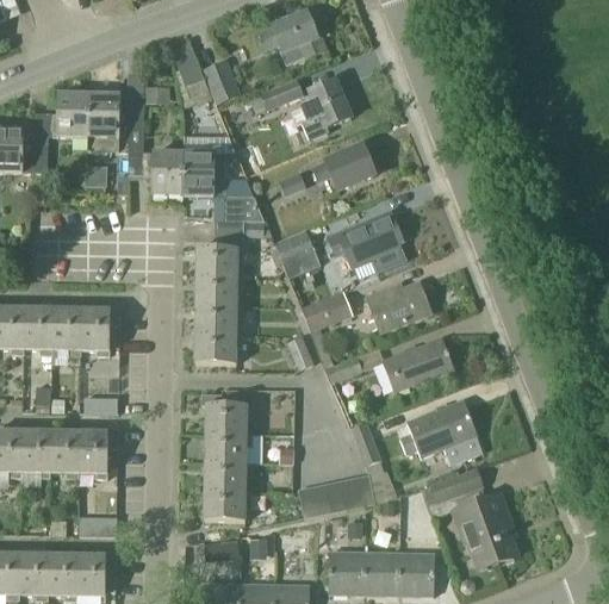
[(286,66),(304,57),(325,49),(315,20),(311,22),(306,12),(273,25),(273,27),(255,35),(261,50),(280,43),(283,49),(280,50),(286,66)]
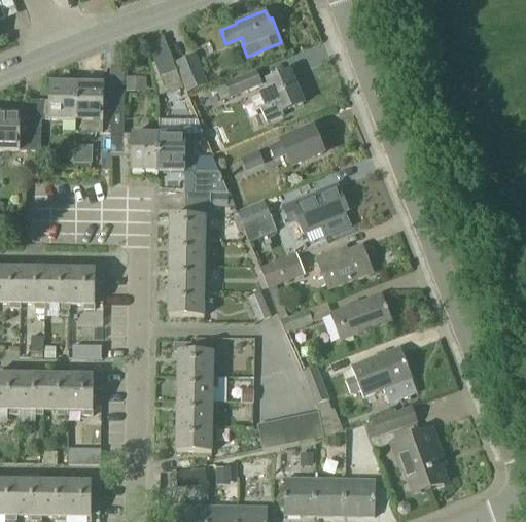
[(159,29),(165,44),(179,38),(173,24),(159,29)]
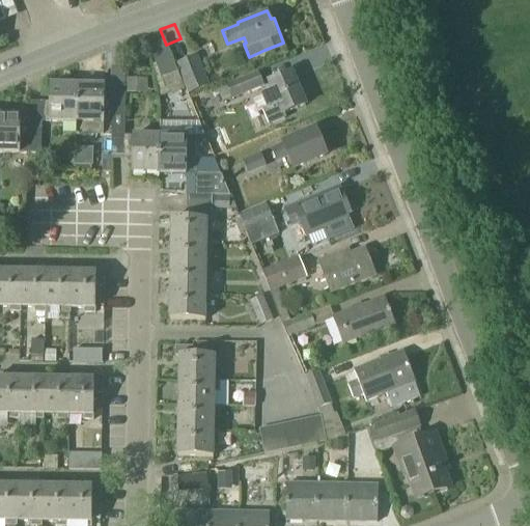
[(196,54),(177,61),(189,89),(207,82),(196,54)]
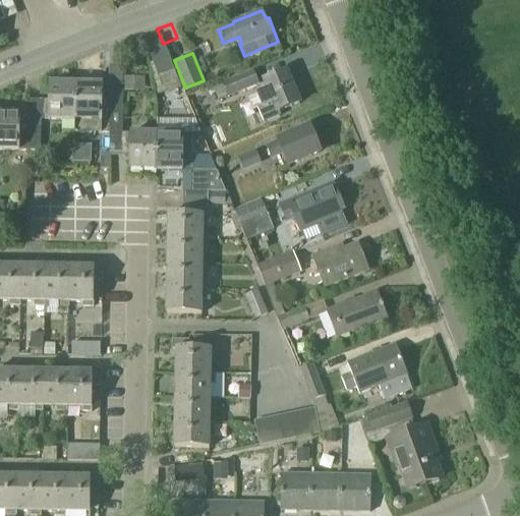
[(252,67),(221,79),(227,95),(258,81),(252,67)]
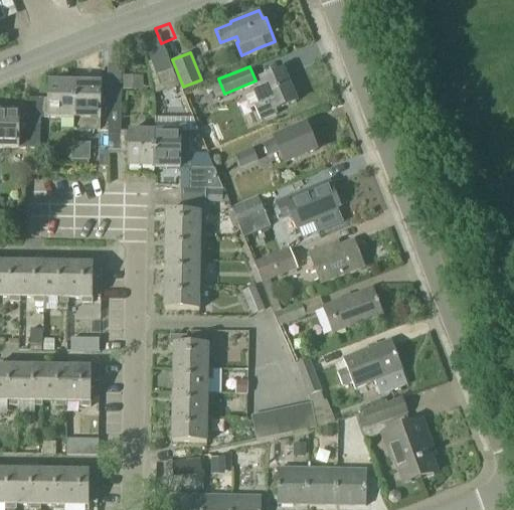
[(254,90),(259,100),(252,102),(260,118),(277,111),(275,108),(296,99),(295,96),(297,95),(293,85),(291,86),(283,67),(261,76),(265,86),(254,90)]
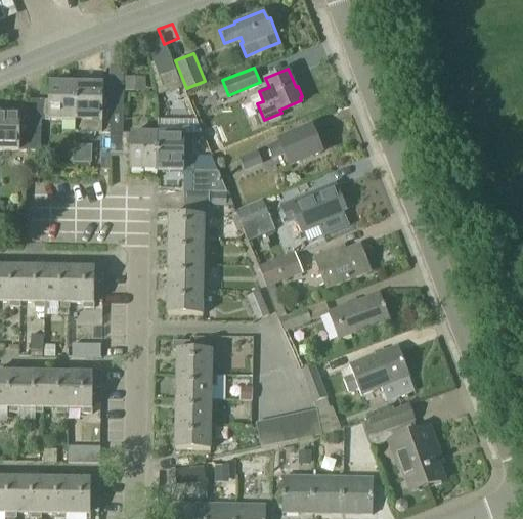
[(160,78),(165,91),(166,92),(181,86),(181,85),(179,79),(176,72),(160,78)]
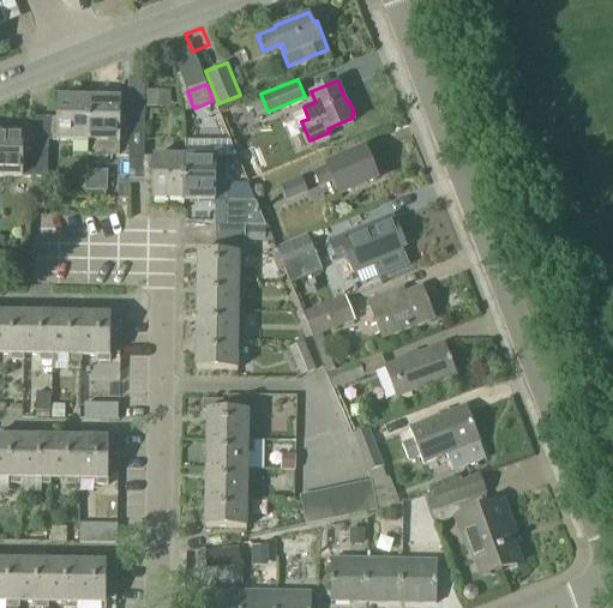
[(146,107),(173,107),(173,90),(146,90),(146,107)]
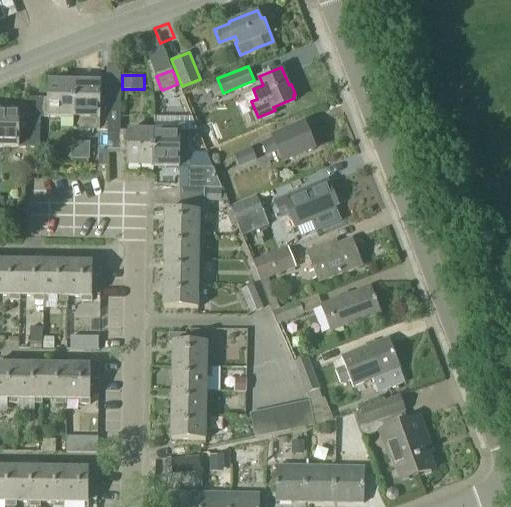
[(28,96),(28,114),(40,114),(40,115),(74,116),(75,79),(48,79),(48,96),(28,96)]
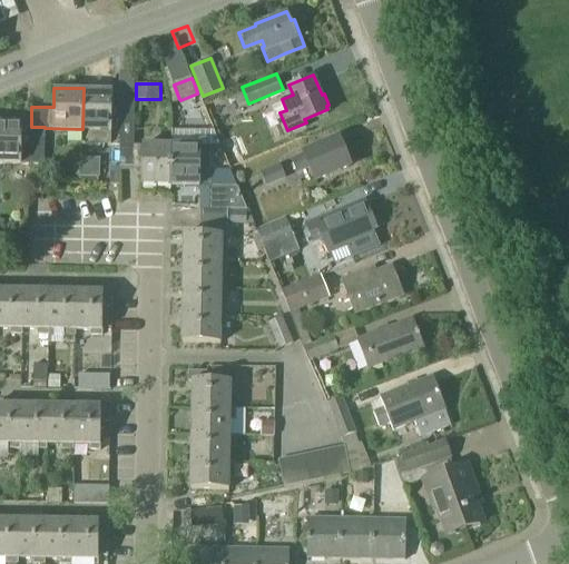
[(84,88),(82,129),(82,142),(121,144),(121,141),(134,141),(135,91),(121,91),(120,95),(111,95),(113,89),(84,88)]
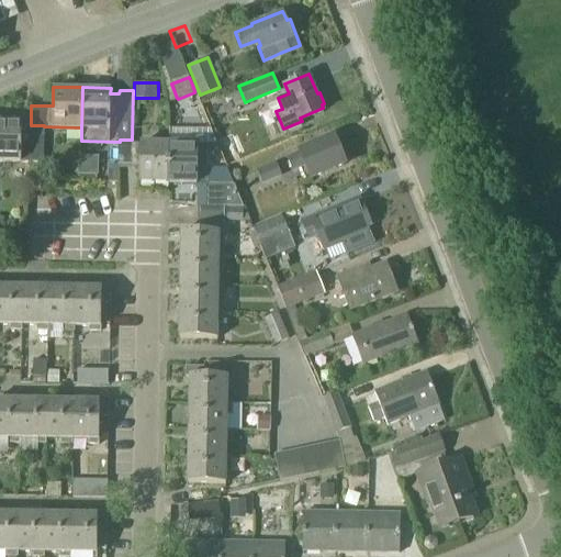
[(22,121),(0,120),(0,157),(44,158),(44,126),(44,125),(31,125),(22,124),(22,121)]
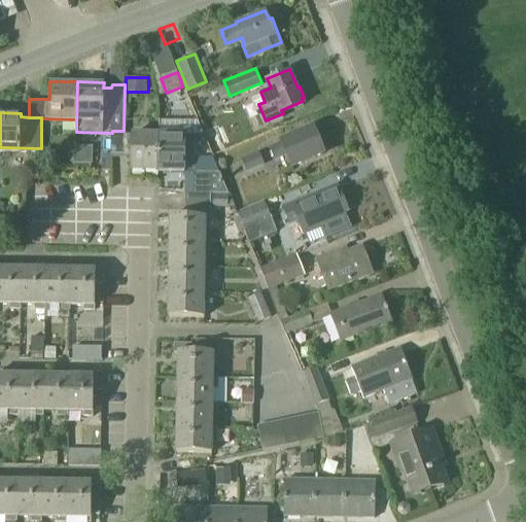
[(160,117),(160,132),(159,169),(193,170),(195,170),(195,152),(195,133),(203,133),(196,118),(160,117)]
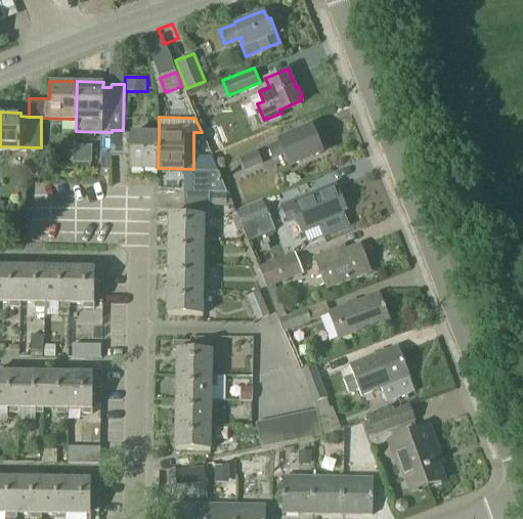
[(316,136),(311,125),(279,138),(279,139),(268,144),(273,156),(285,152),(290,164),(321,149),(320,146),(323,145),(319,135),(316,136)]
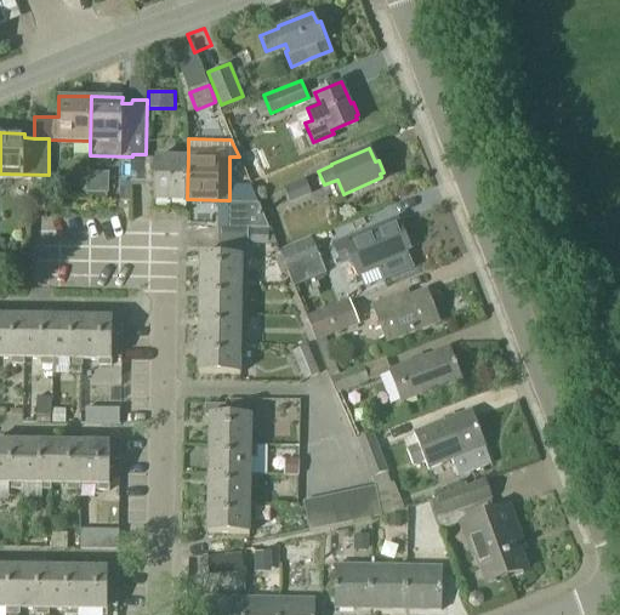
[(154,199),(187,199),(188,155),(146,154),(132,154),(132,157),(131,178),(154,178),(154,199)]
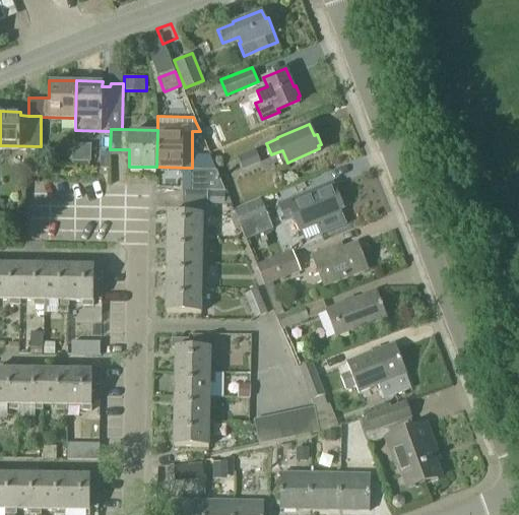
[(255,148),(238,155),(243,167),(259,159),(255,148)]
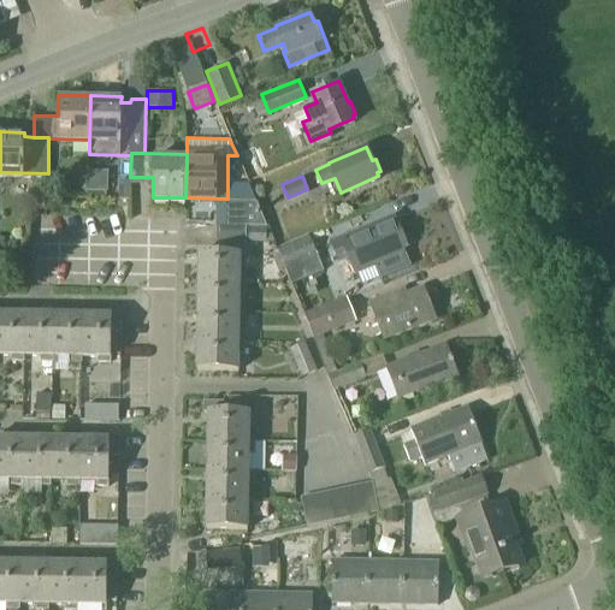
[(199,250),(199,279),(240,279),(240,262),(246,262),(246,223),(265,223),(255,201),(244,200),(244,209),(225,209),(225,199),(214,199),(214,223),(217,223),(216,250),(199,250)]
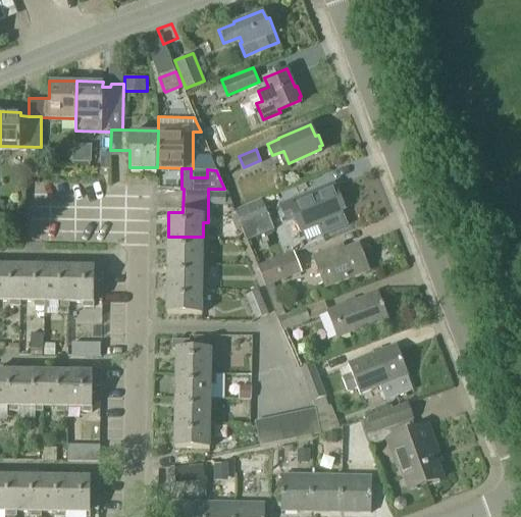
[(347,214),(334,183),(290,201),(301,228),(325,218),(327,222),(347,214)]
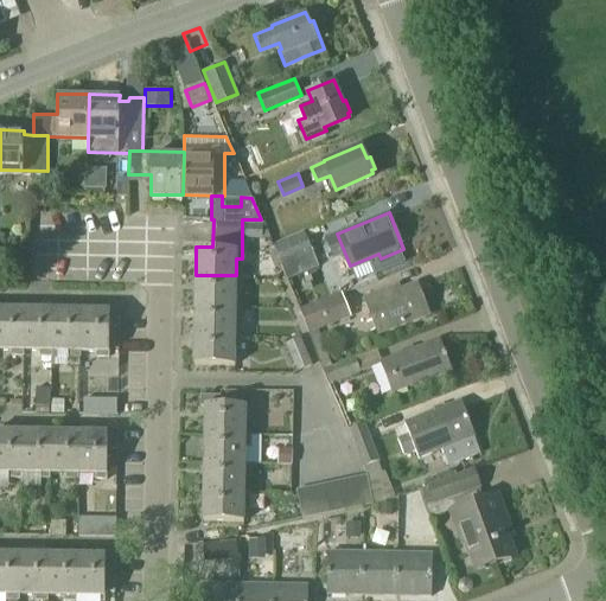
[(304,229),(273,242),(287,276),(318,263),(310,244),(324,238),(319,228),(306,232),(304,229)]
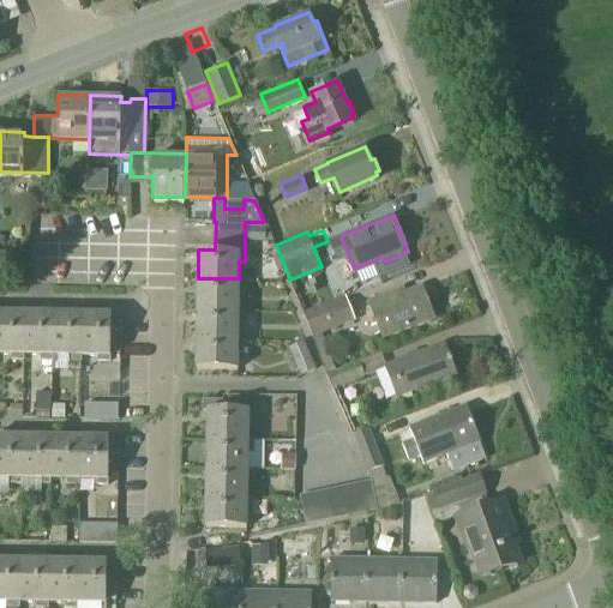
[(245,246),(246,263),(262,263),(260,246),(245,246)]
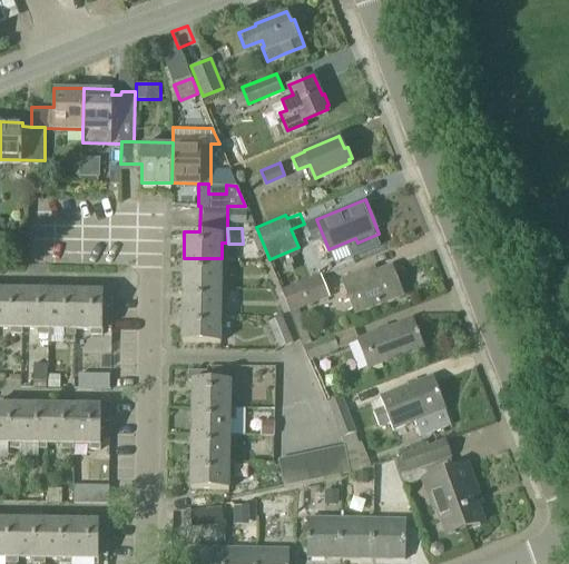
[(226,258),(222,258),(184,258),(183,285),(221,285),(221,269),(226,269),(226,258)]
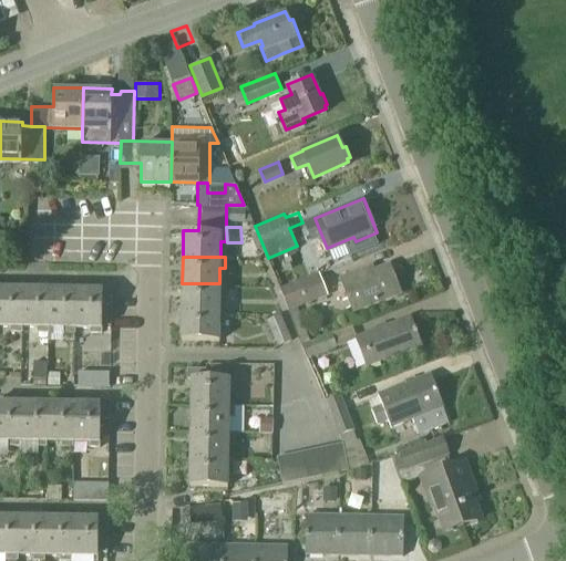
[(352,309),(400,290),(389,263),(371,270),(369,265),(339,276),(352,309)]
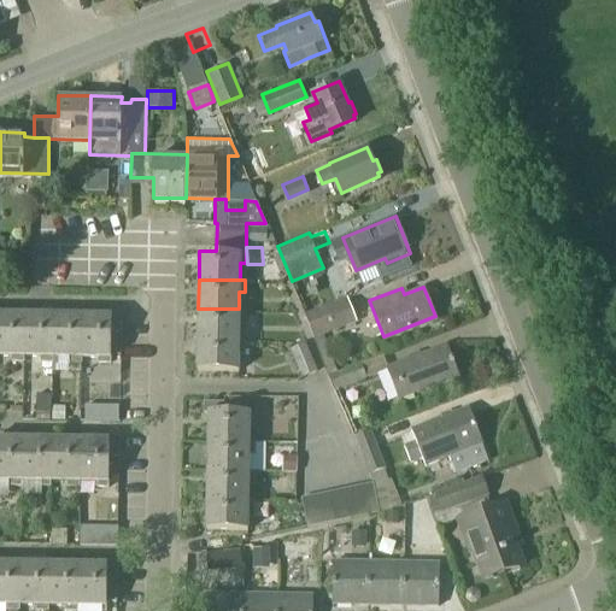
[(347,297),(305,312),(314,334),(356,318),(347,297)]
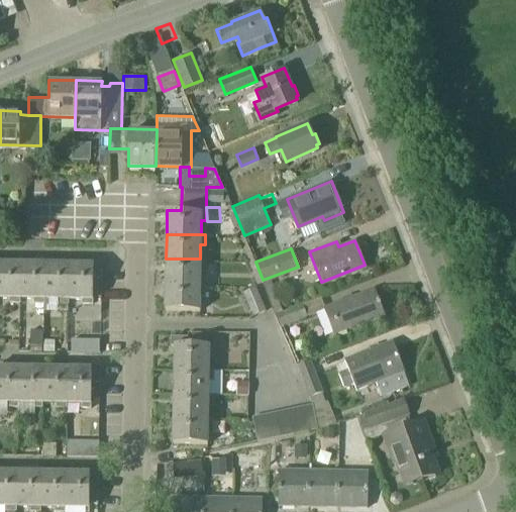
[(69,263),(68,297),(82,297),(82,302),(92,302),(93,276),(101,276),(101,259),(92,259),(92,263),(69,263)]
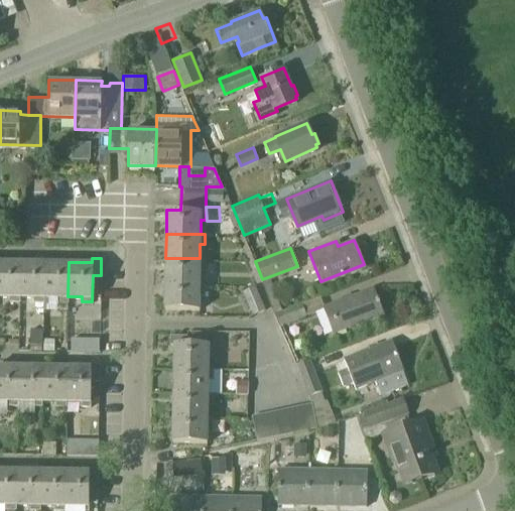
[(216,259),(200,258),(165,258),(165,282),(200,283),(200,269),(216,269),(216,259)]
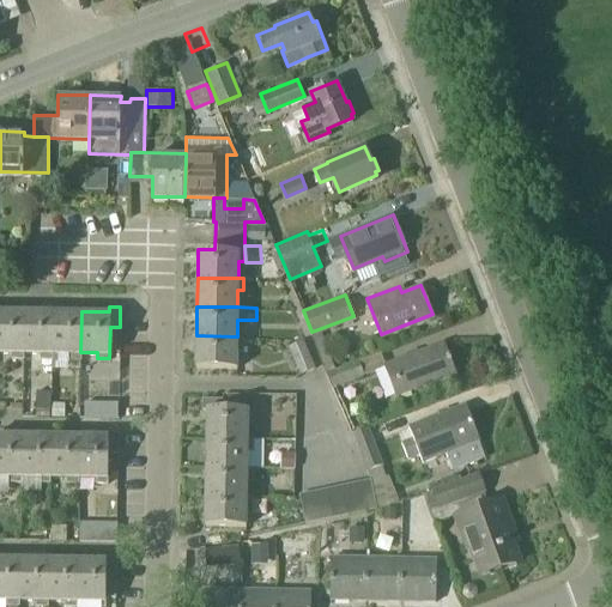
[(23,357),(23,351),(24,310),(0,309),(0,350),(11,351),(11,357),(23,357)]
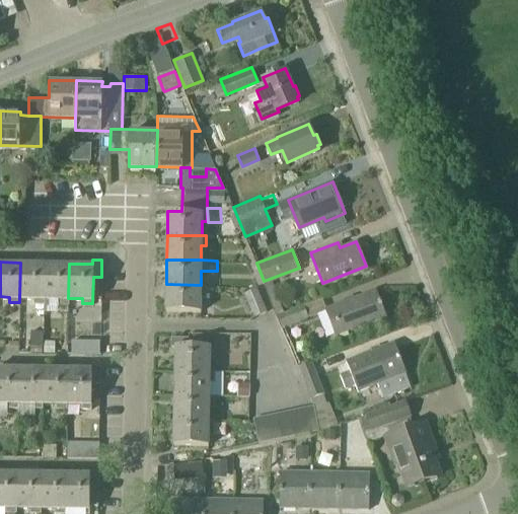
[(44,302),(44,297),(45,263),(20,263),(19,297),(33,297),(33,302),(44,302)]
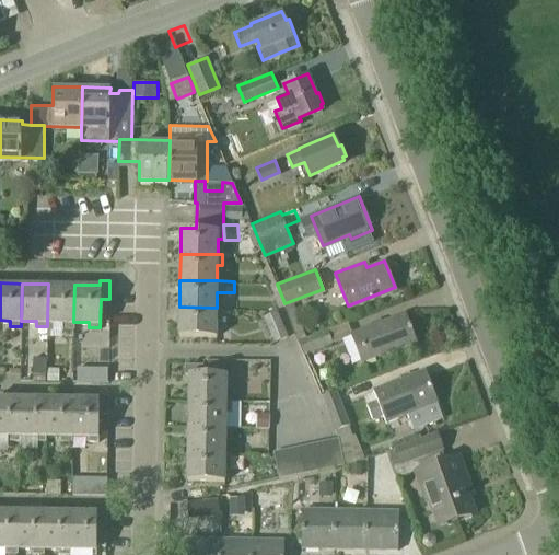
[(73,326),(73,322),(74,285),(48,284),(47,321),(62,322),(62,326),(73,326)]
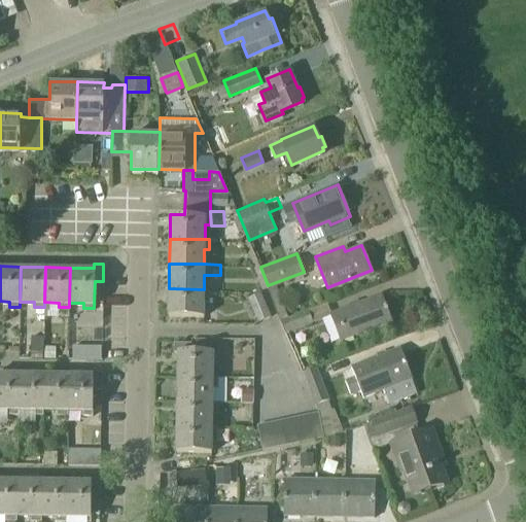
[(209,289),(204,289),(169,288),(168,314),(203,315),(203,300),(208,300),(209,289)]
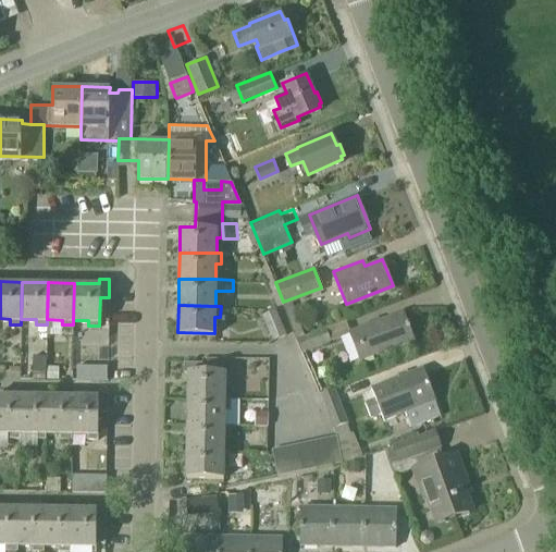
[(286,332),(275,307),(262,313),(273,338),(286,332)]
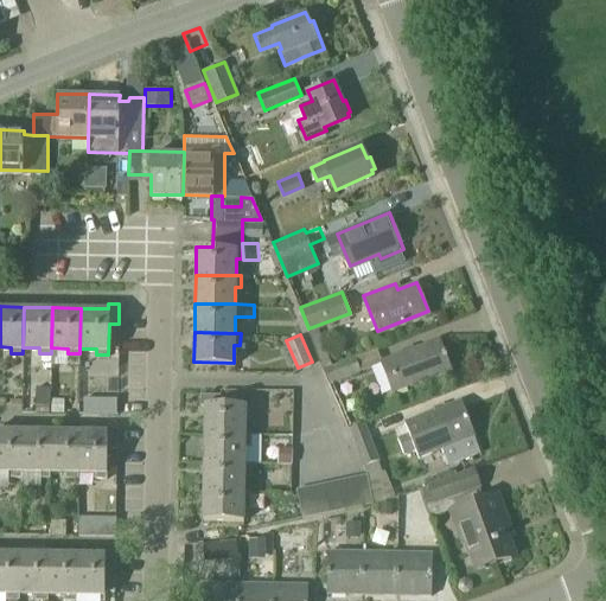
[(393,390),(450,368),(445,355),(446,353),(445,350),(442,350),(438,337),(381,359),(393,390)]
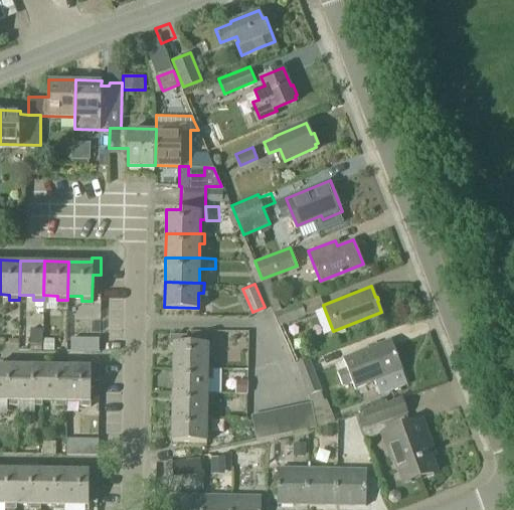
[(297,304),(274,313),(278,322),(300,313),(297,304)]
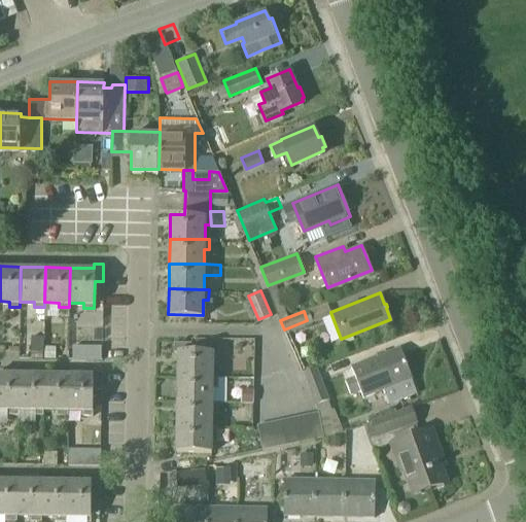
[(43,349),(43,334),(31,334),(30,349),(43,349)]
